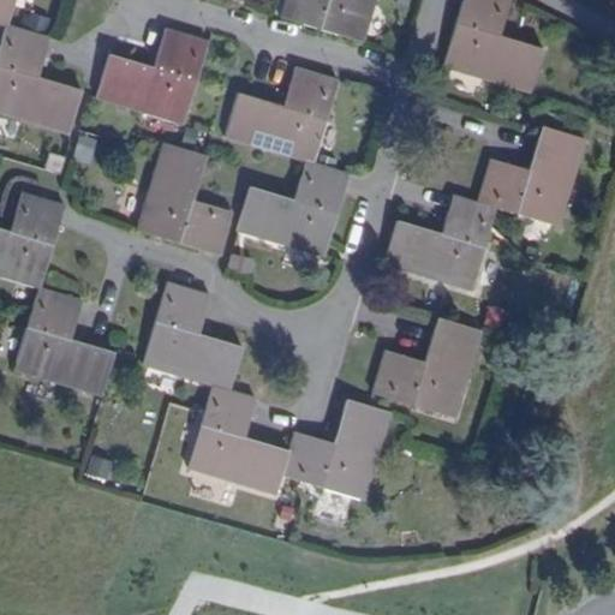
[(30,54),(42,58),(48,39),(6,27),(13,0),(0,0),(0,24),(3,25),(0,35),(0,114),(67,133),(81,91),(36,78),(24,75),(30,54)]
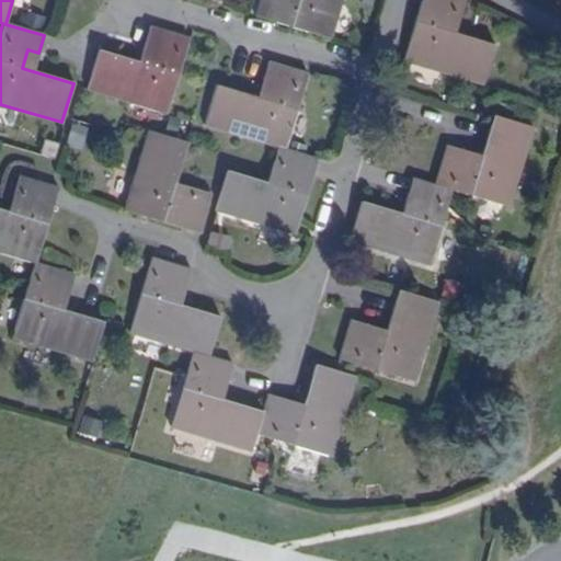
[(341,0),(259,0),(254,16),(331,38),(341,0)]
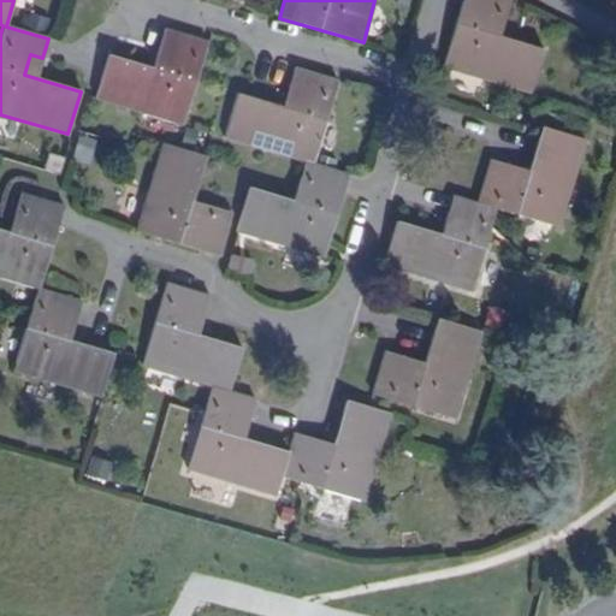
[(505,16),(510,1),(509,0),(462,0),(442,70),(529,95),(544,49),(499,37),(486,33),(492,12),(505,16)]
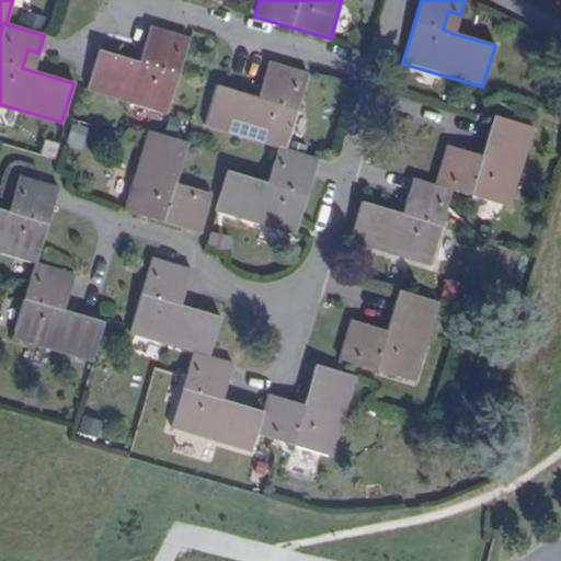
[(455,34),(460,14),(448,11),(443,30),(455,34)]
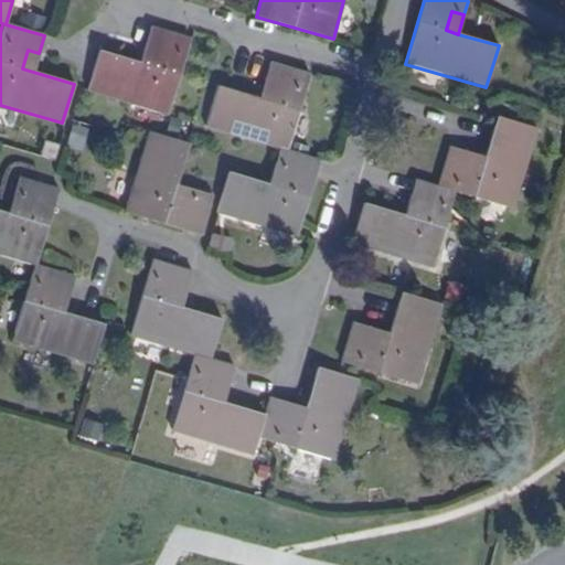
[(150,66),(139,63),(98,51),(86,92),(166,117),(190,39),(150,27),(145,44),(157,48),(150,66)]
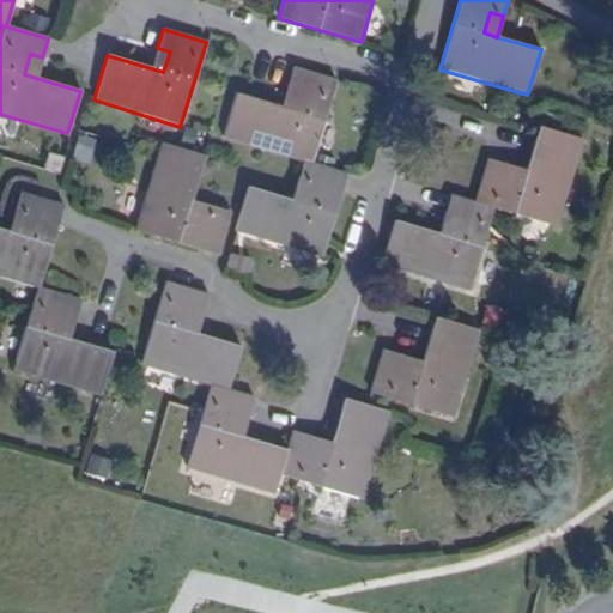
[(157,48),(151,68),(163,72),(170,52),(157,48)]
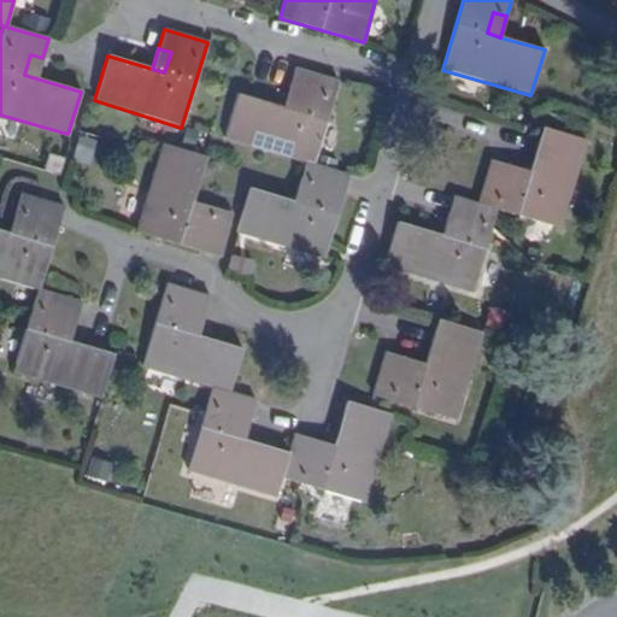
[(36,78),(42,58),(30,54),(24,75),(36,78)]
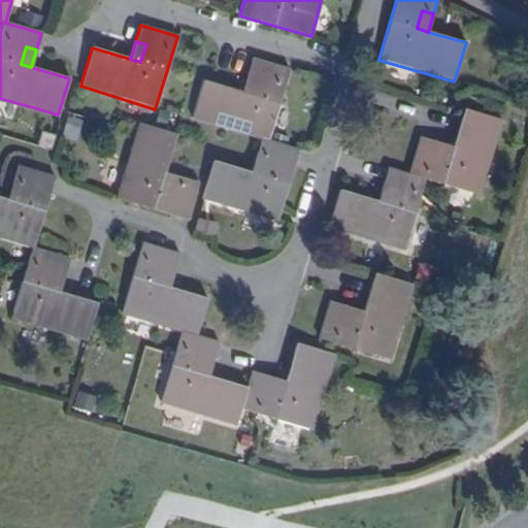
[(253,95),(241,92),(203,80),(192,119),(260,139),(255,155),(266,158),(261,174),(250,171),(212,161),(201,199),(276,221),(298,149),(267,140),(288,69),(251,59),(246,74),(257,77),(253,95)]
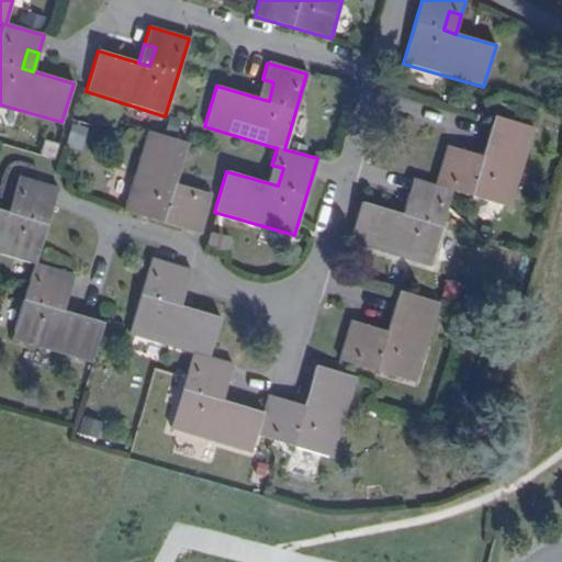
[(262,79),(257,98),(269,101),(273,82),(262,79)]
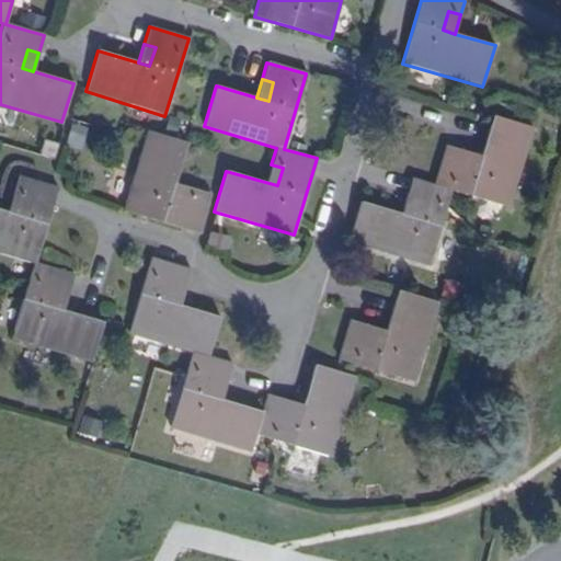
[(459,161),(462,150),(444,145),(432,183),(411,178),(405,195),(400,214),(361,202),(348,242),(428,266),(451,191),(508,208),(534,127),(493,115),(480,156),(477,167),(459,161)]
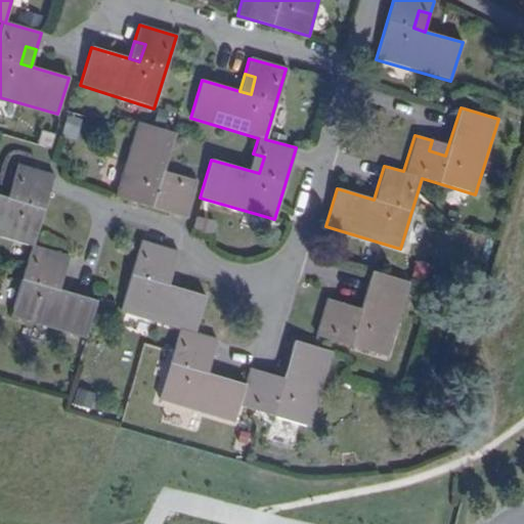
[(62,135),(77,139),(84,120),(70,115),(62,135)]
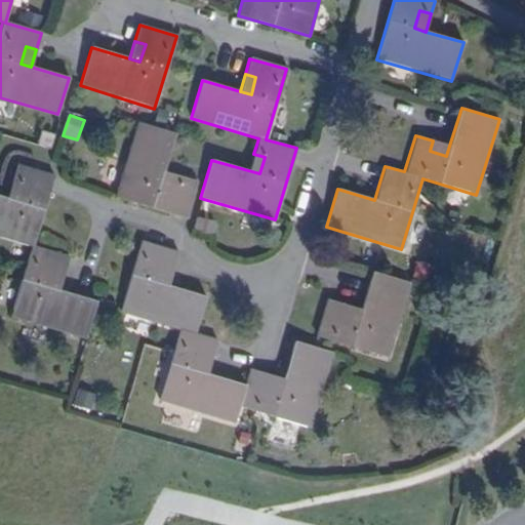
[(160,183),(163,171),(174,133),(137,123),(116,198),(186,218),(197,182),(183,177),(179,188),(160,183)]
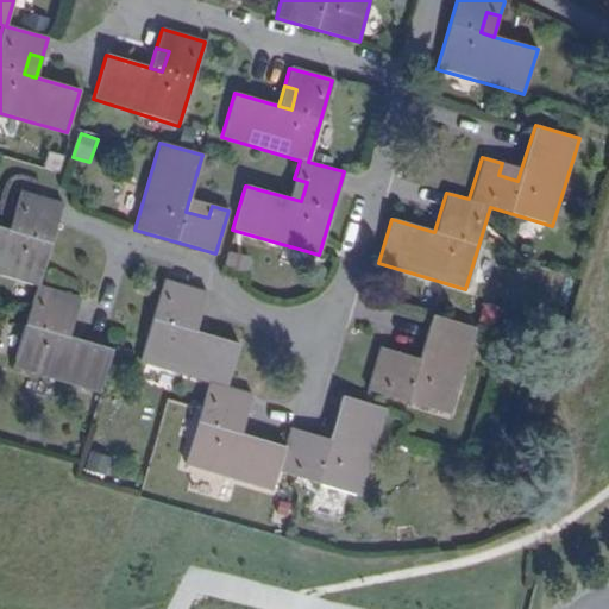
[(521,169),(502,163),(498,175),(518,181),(521,169)]
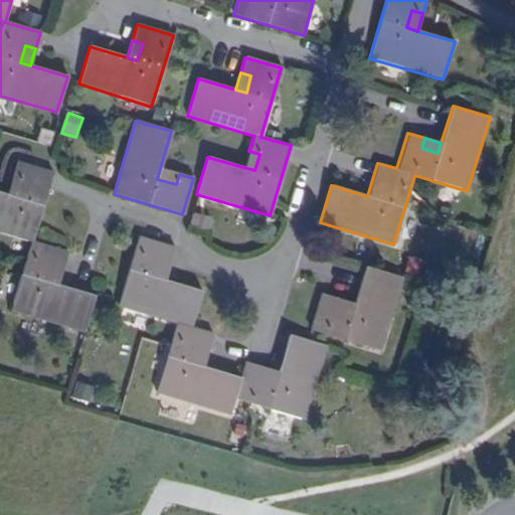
[(260,154),(248,151),(243,167),(254,170),(260,154)]
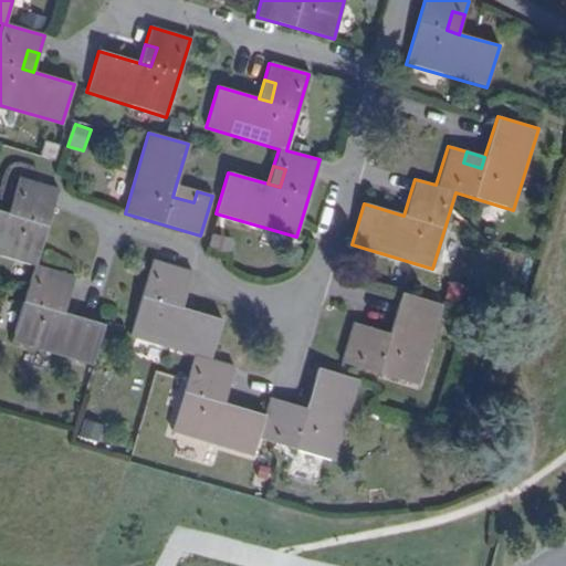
[(58,291),(69,294),(74,276),(37,265),(59,190),(18,178),(13,196),(23,198),(18,218),(8,215),(0,211),(0,257),(33,266),(11,342),(92,366),(104,325),(63,313),(52,310),(58,291)]
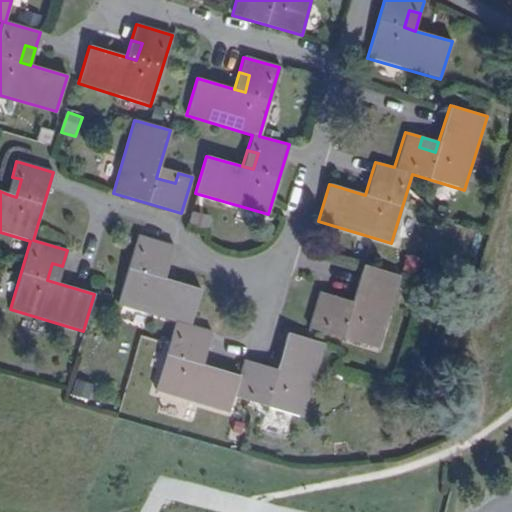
[(178,173),(159,167),(156,178),(175,183),(178,173)]
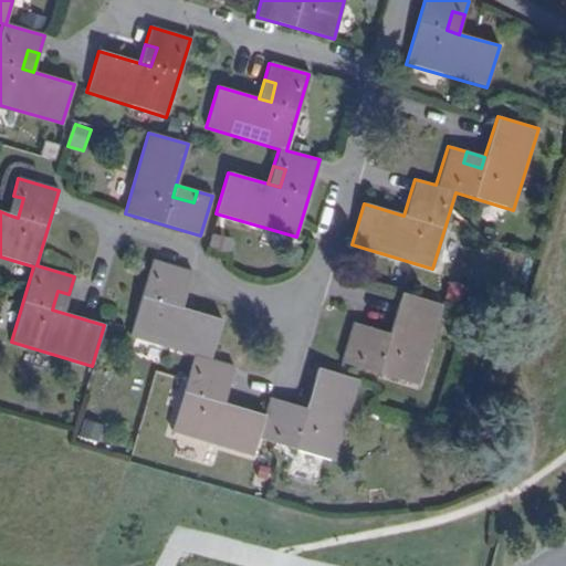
[(23,198),(13,196),(8,215),(18,218),(23,198)]
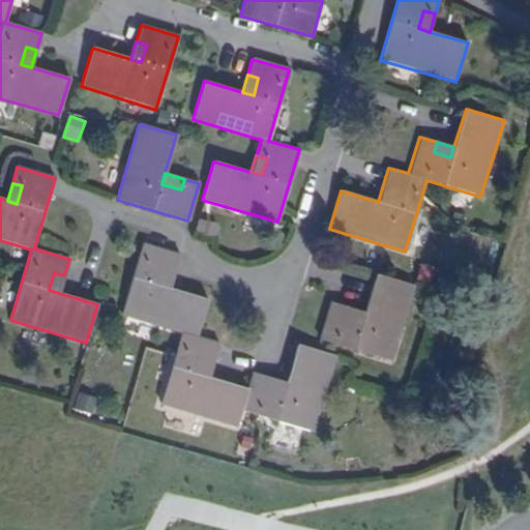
[(166,269),(175,271),(179,255),(143,243),(121,317),(181,334),(160,405),(235,427),(240,410),(313,432),(335,356),(298,346),(287,383),(284,394),(265,389),(269,378),(252,373),(247,389),(208,378),(198,375),(203,357),(213,360),(218,343),(197,336),(208,299),(170,288),(160,286),(166,269)]
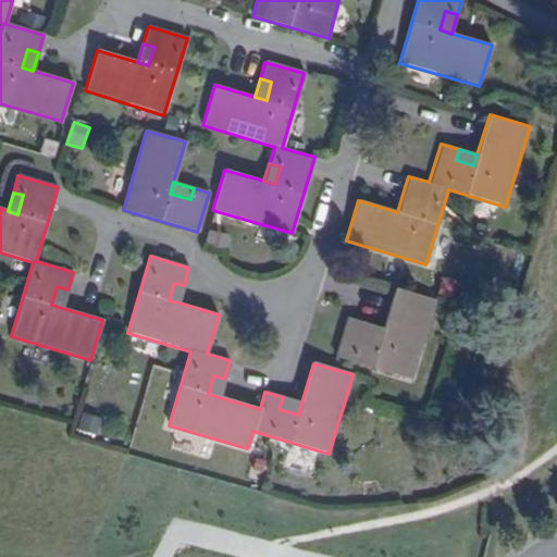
[(178,302),(184,285),(174,283),(169,300),(178,302)]
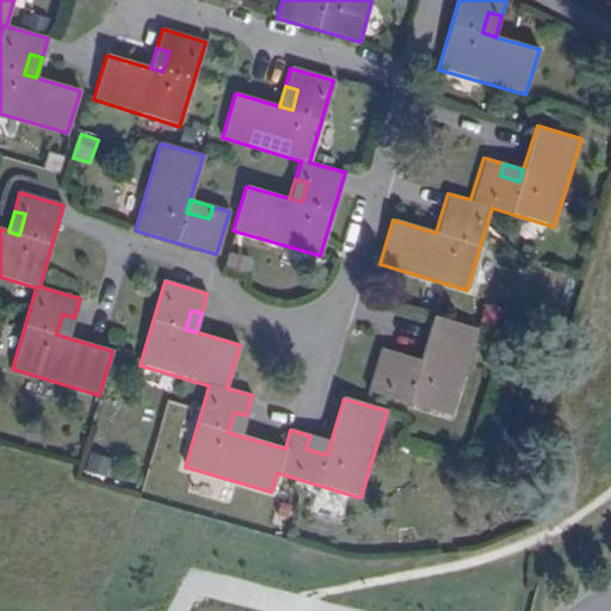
[(68,338),(74,318),(62,314),(56,334),(68,338)]
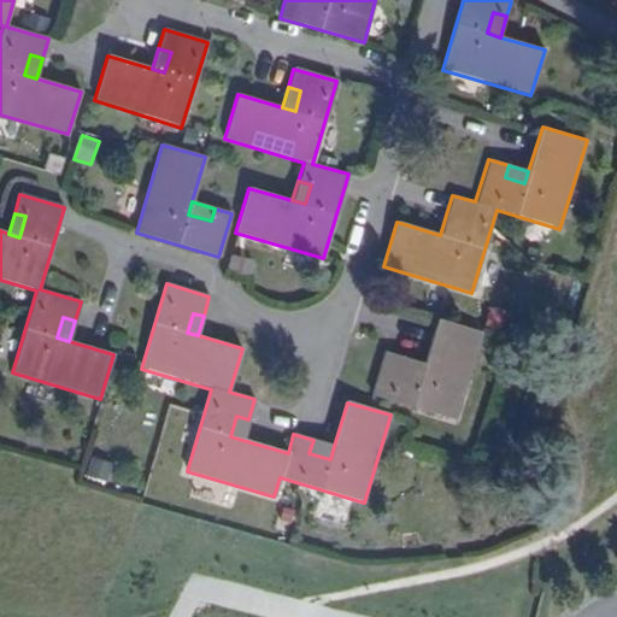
[(400,370),(404,358),(385,352),(371,397),(456,422),(481,333),(438,319),(424,364),(421,377),(400,370)]
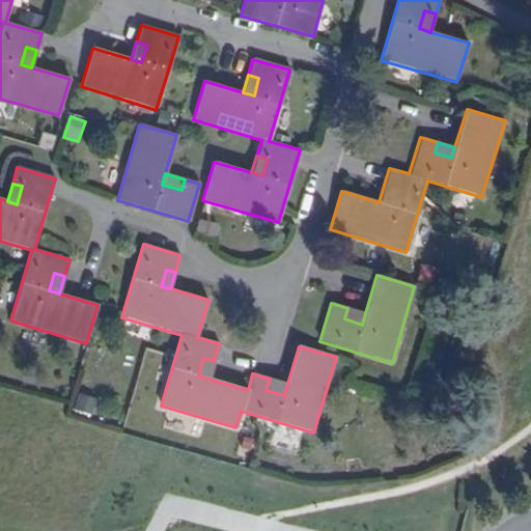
[(365,313),(347,308),(344,318),(362,325),(365,313)]
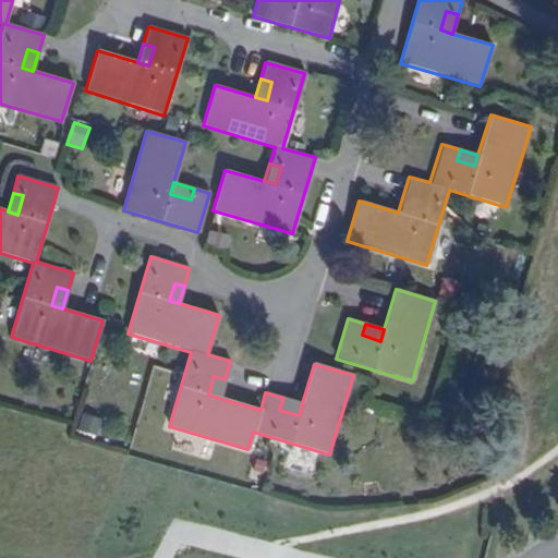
[(219,398),(225,379),(214,376),(208,395),(219,398)]
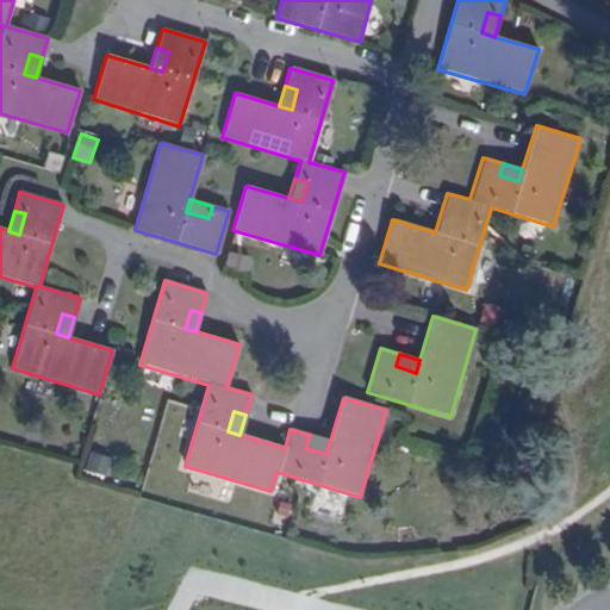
[(327,454),(330,441),(310,435),(305,448),(327,454)]
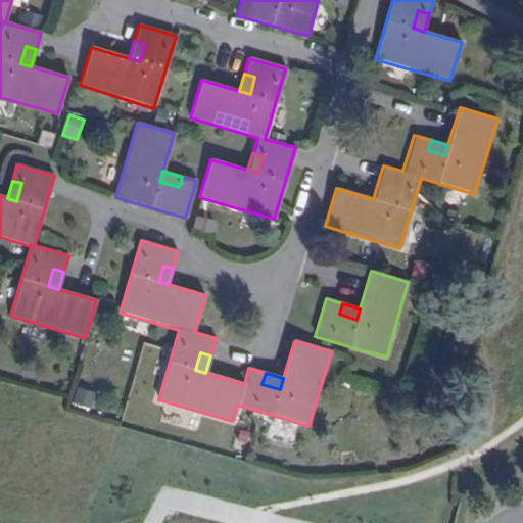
[(91,410),(97,393),(80,387),(74,403),(91,410)]
